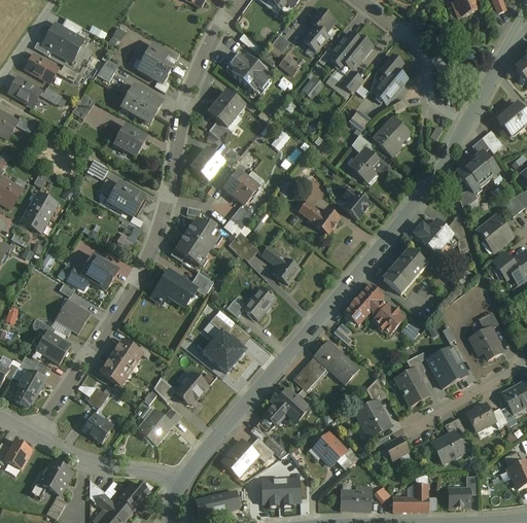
[(280,8),(270,0),(266,0),(268,2),(267,2),(278,11),(280,8)]
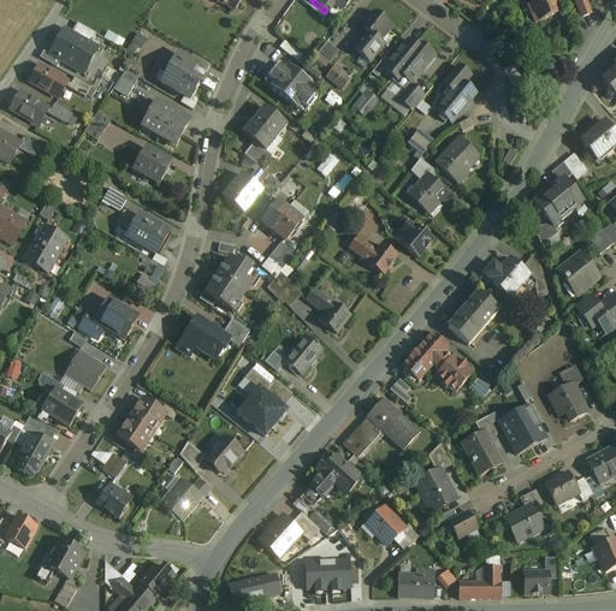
[(315,0),(327,10),(333,1),(342,7),(347,0),(315,0)]
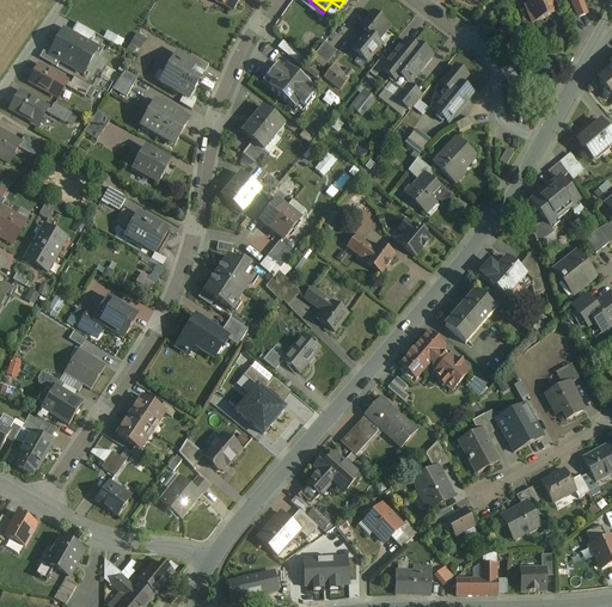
[(527,0),(524,1),(531,20),(556,11),(551,0),(527,0)]
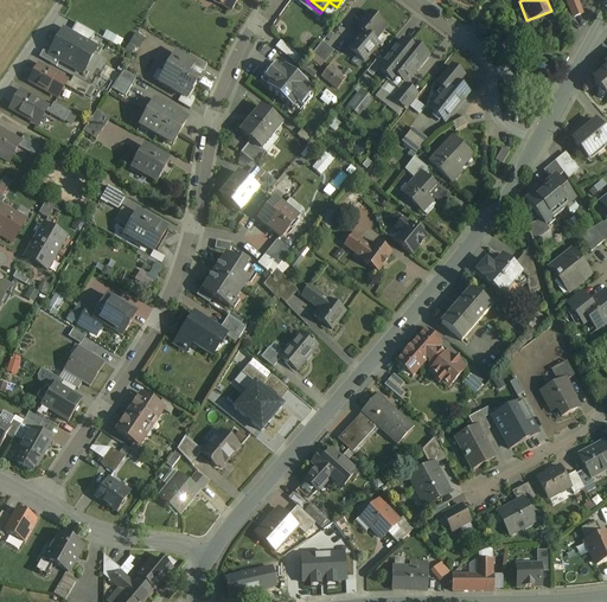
[(567,0),(573,14),(582,11),(577,0),(567,0)]
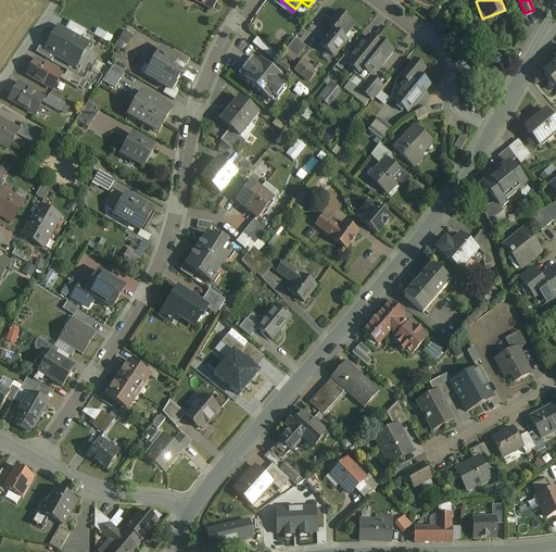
[(308,7),(301,1),(295,9),(302,14),(308,7)]
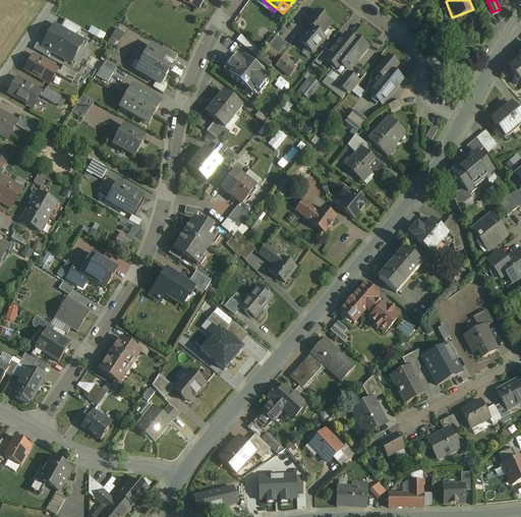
[(332,19),(316,7),(305,20),(310,24),(321,34),(322,34),(332,19)]
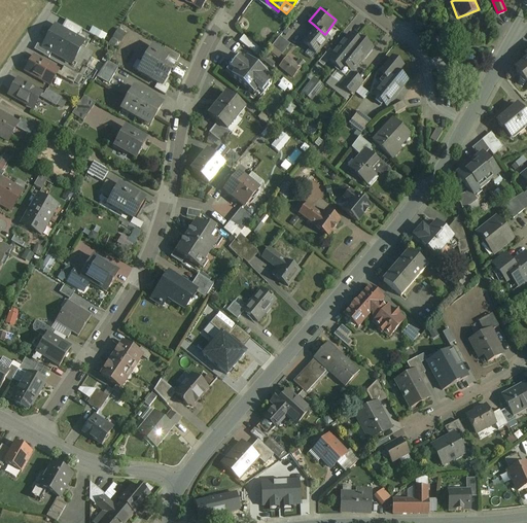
[(82,26),(66,16),(60,25),(75,34),(76,36),(79,32),(82,26)]
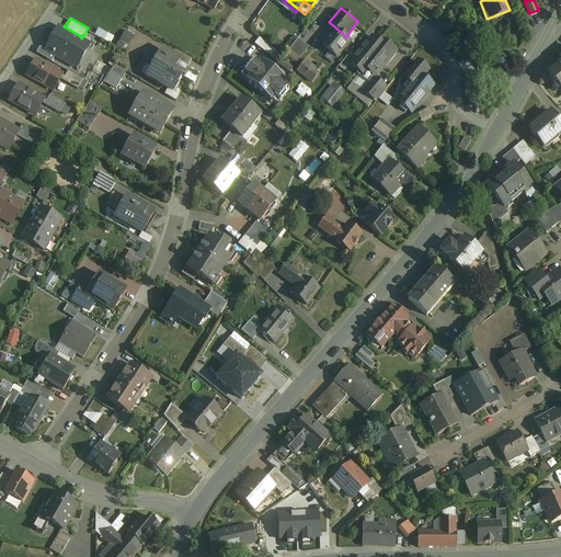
[(96,25),(94,31),(111,37),(113,31),(96,25)]
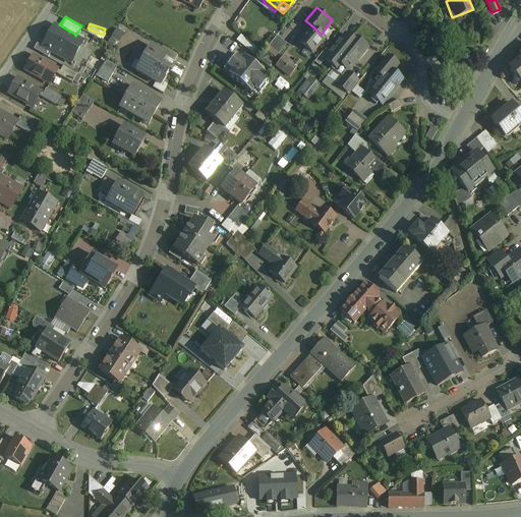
[(74,34),(59,24),(58,25),(52,27),(51,26),(42,44),(71,60),(72,59),(71,59),(82,40),(83,41),(83,39),(82,39),(84,35),(78,32),(75,36),(74,34)]
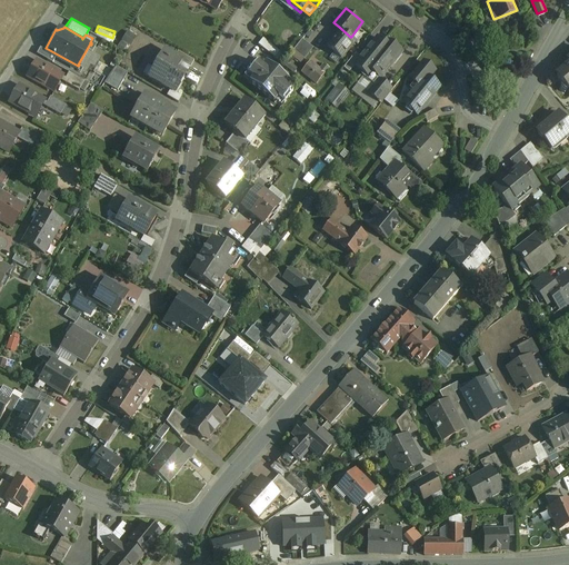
[(339,27),(326,42),(341,55),(355,39),(351,37),(350,37),(339,27)]
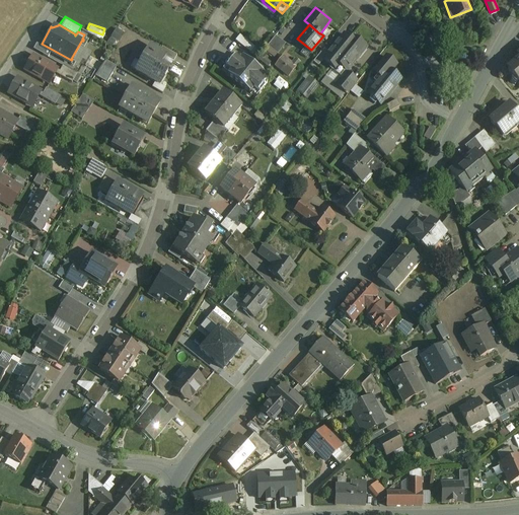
[(350,35),(344,30),(322,56),(332,64),(337,67),(340,63),(346,68),(347,68),(366,45),(352,33),(350,35)]
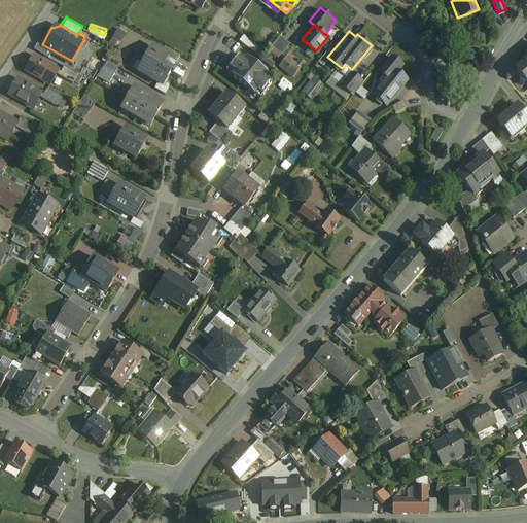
[(258,45),(243,32),(239,38),(254,50),(258,45)]
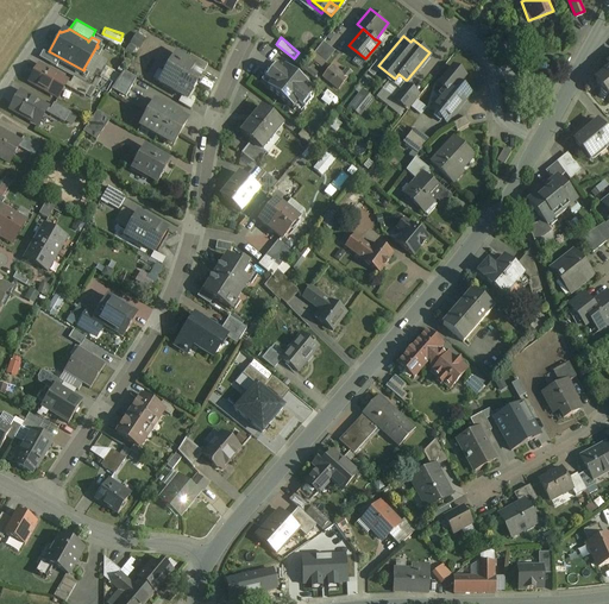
[(324,39),(314,50),(320,55),(328,44),(324,39)]
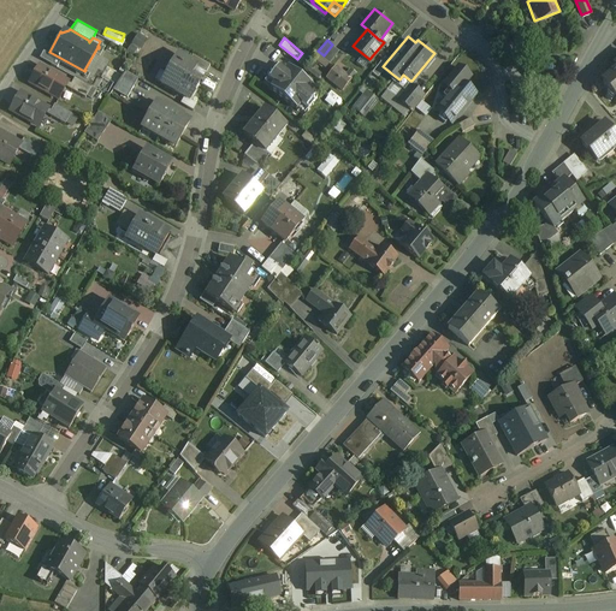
[(189,58),(177,51),(160,79),(184,94),(189,96),(199,79),(189,75),(194,67),(196,64),(193,61),(194,60),(189,58)]
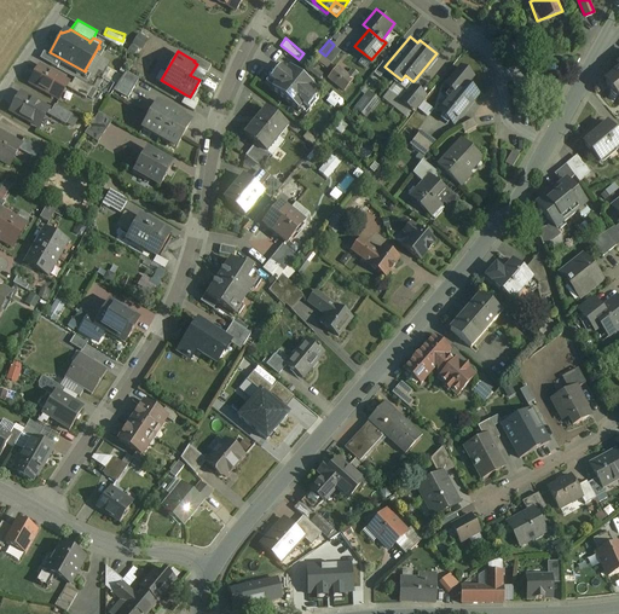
[(210,62),(194,52),(190,58),(195,61),(194,62),(197,64),(207,69),(210,62)]
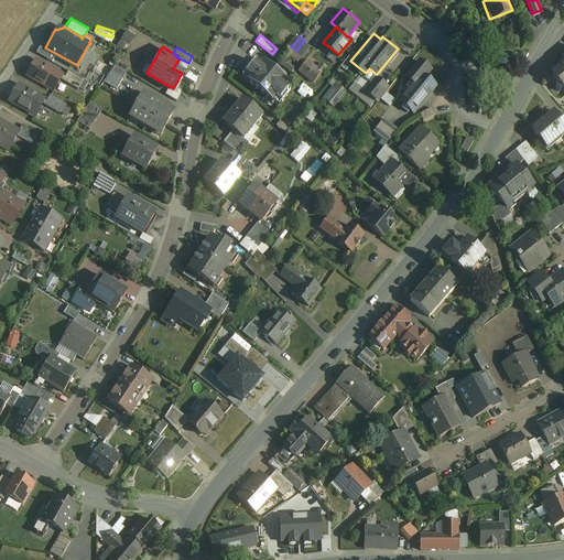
[(563,55),(562,57),(563,58),(563,62),(551,73),(557,81),(560,79),(563,84),(563,85),(563,86),(563,55)]
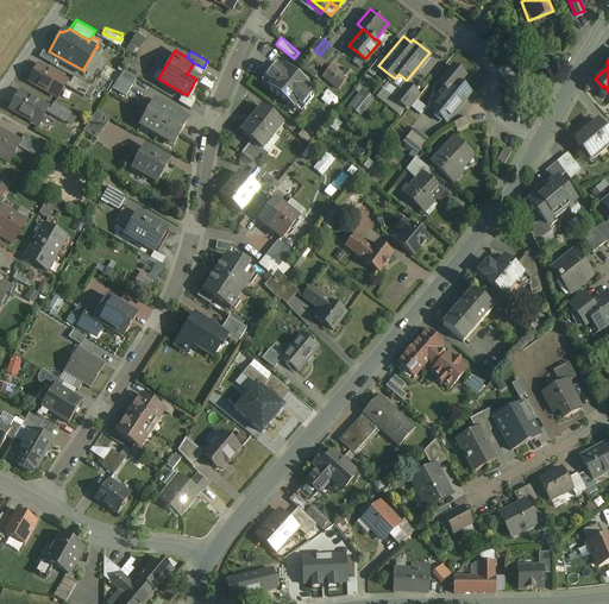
[(67,79),(38,62),(30,79),(57,94),(64,82),(67,79)]
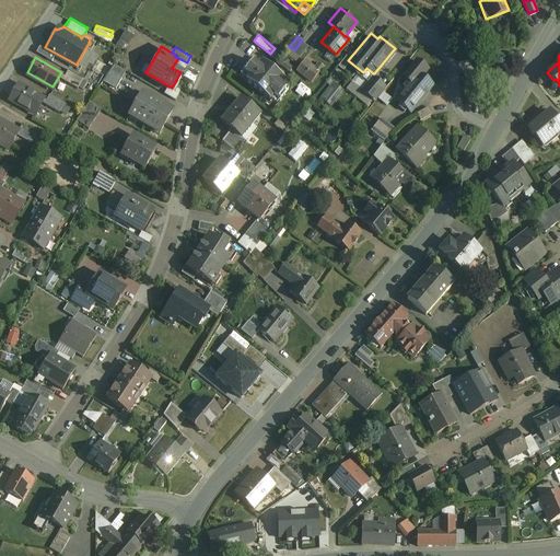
[(261,58),(257,62),(251,57),(243,67),(249,72),(245,78),(269,97),(272,92),(279,97),(288,88),(281,82),(286,77),(261,58)]
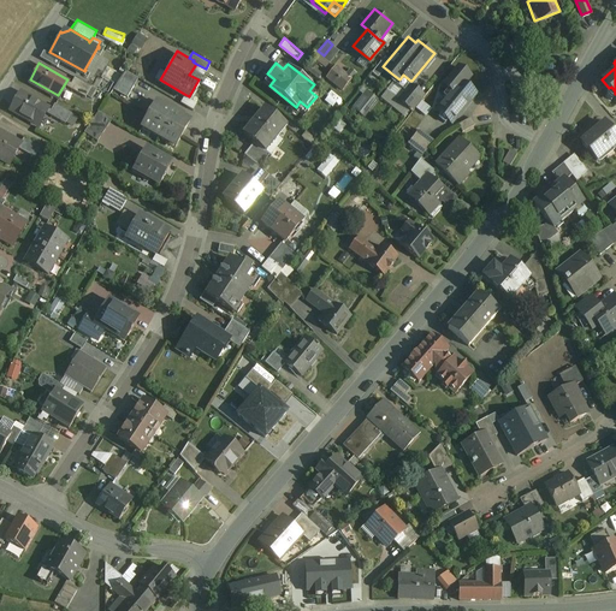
[(206,69),(196,64),(194,67),(203,73),(206,69)]
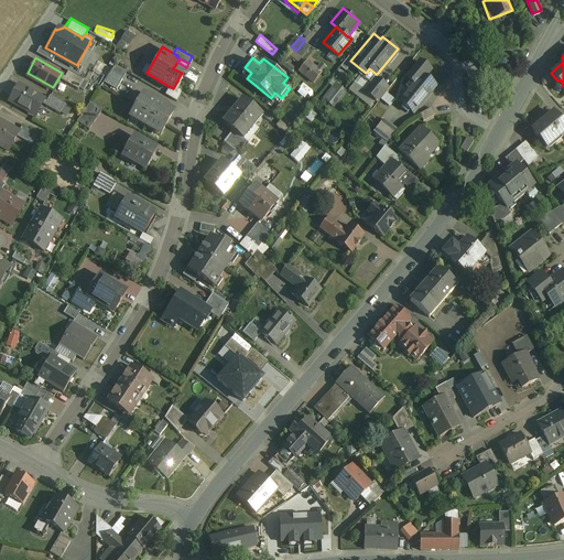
[(321,70),(307,58),(300,67),(313,78),(321,70)]
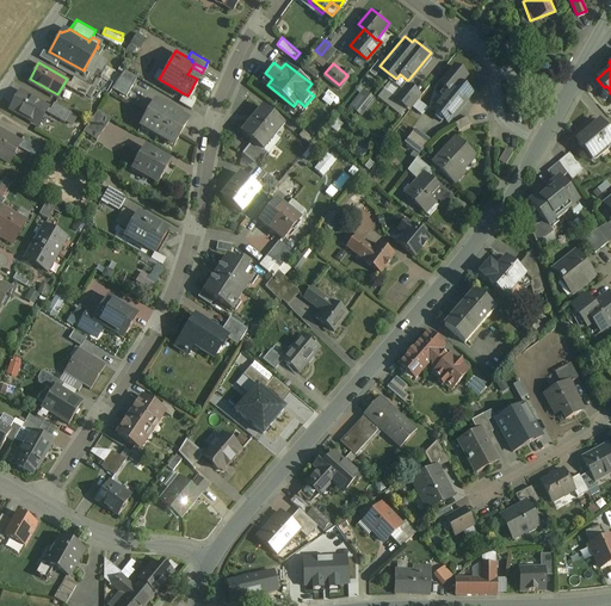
[(466,73),(455,63),(439,81),(444,85),(439,91),(443,94),(432,107),(445,118),(457,105),(458,106),(471,91),(460,80),(466,73)]
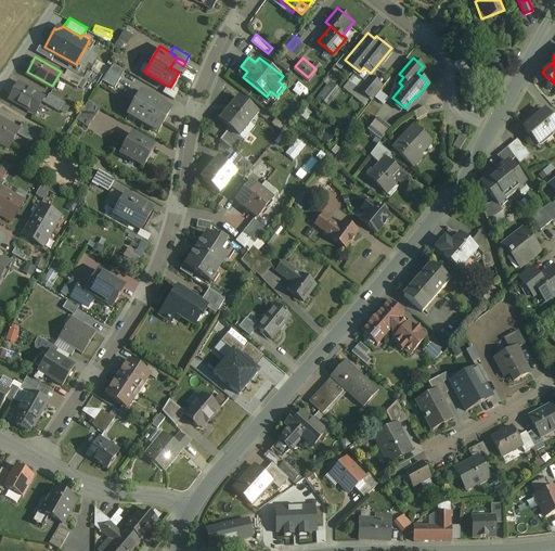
[(124,68),(113,62),(102,78),(114,86),(124,68)]
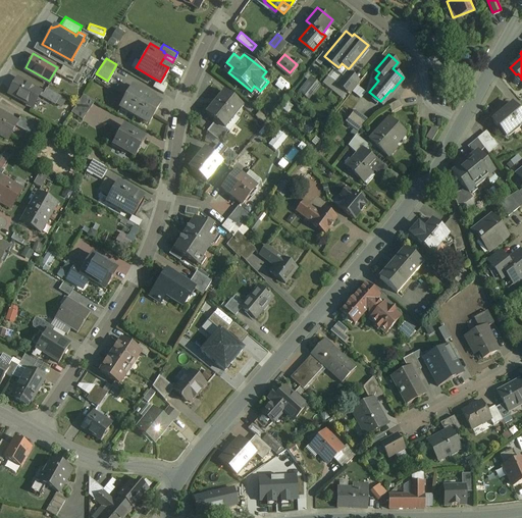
[(76,71),(62,63),(59,68),(57,67),(55,70),(72,80),(76,71)]
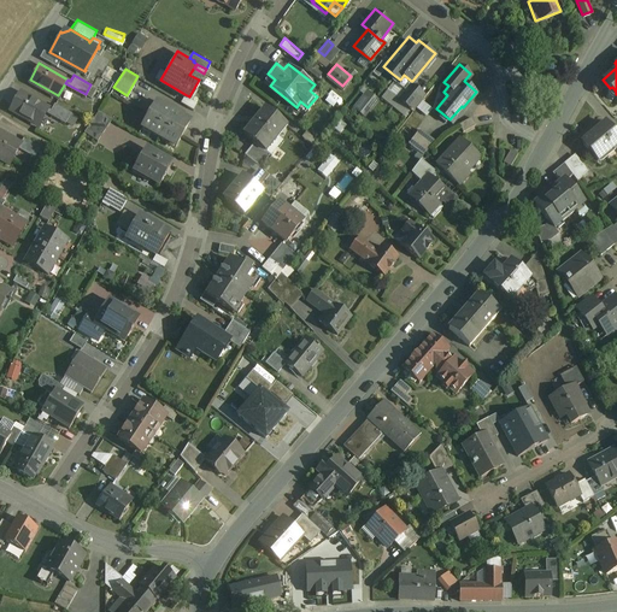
[(411,81),(404,75),(400,80),(395,76),(382,94),(393,103),(398,96),(412,109),(424,94),(410,82),(411,81)]
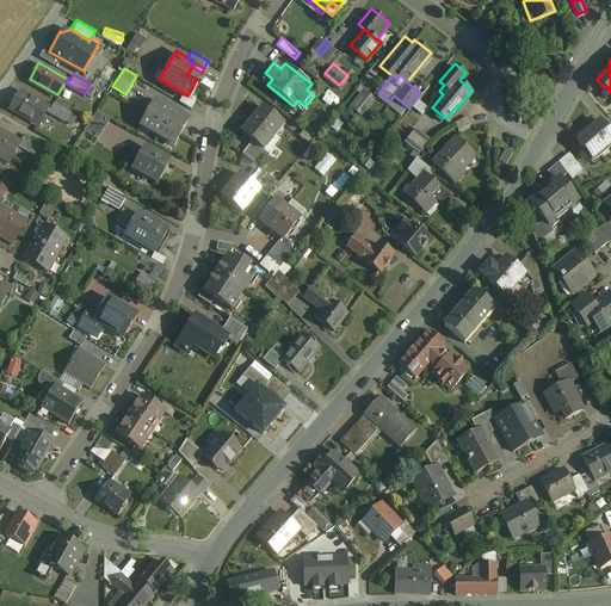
[(364,87),(351,104),(359,111),(372,94),(364,87)]
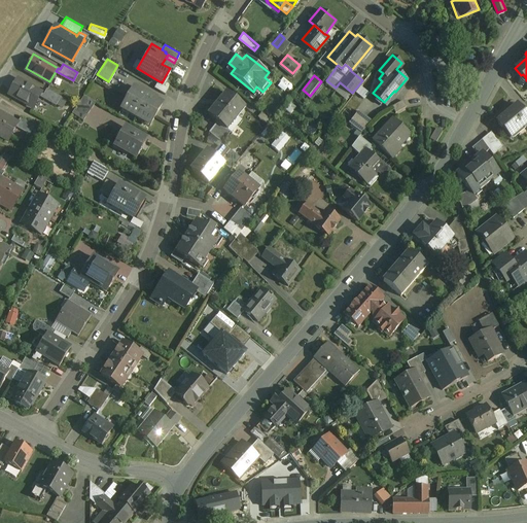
[(40,91),(16,77),(9,92),(33,105),(39,94),(40,91)]
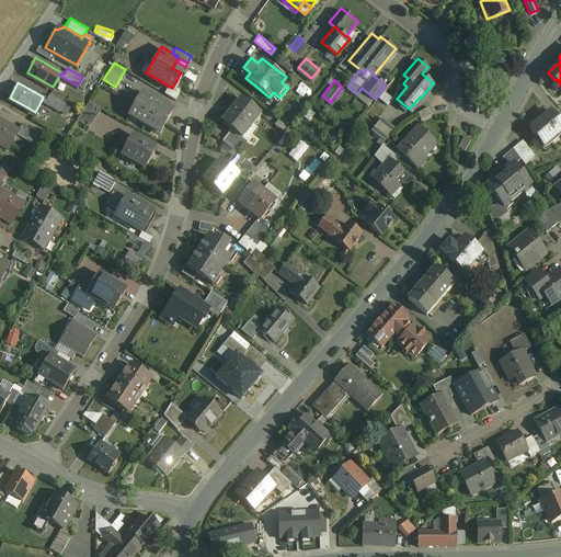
[(172,88),(168,86),(164,91),(175,98),(179,92),(172,88)]
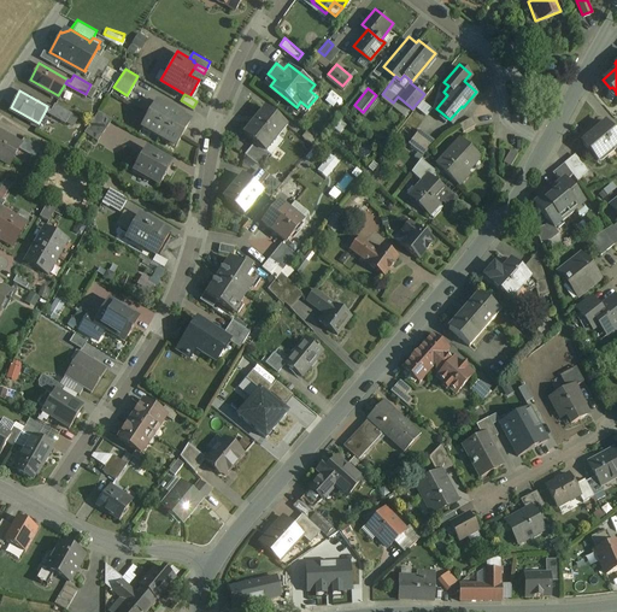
[(164,105),(156,100),(141,124),(142,125),(144,124),(152,128),(151,130),(165,139),(166,137),(175,141),(174,143),(175,143),(189,118),(181,115),(182,112),(164,103),(164,105)]
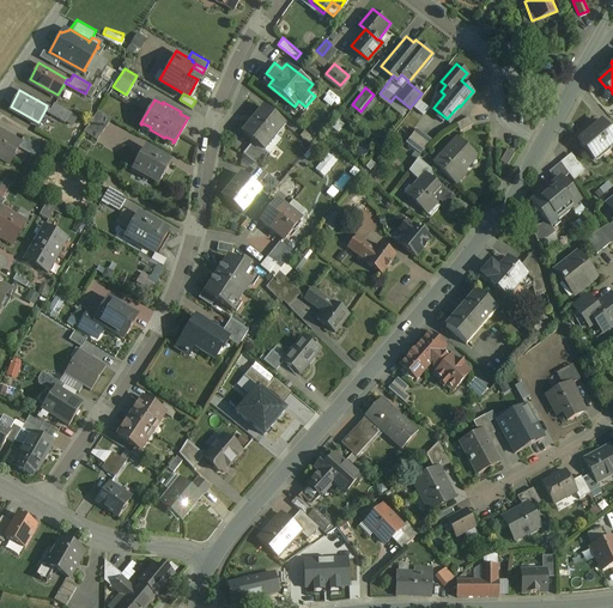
[(71,110),(54,101),(50,107),(47,105),(46,109),(65,120),(66,119),(71,110)]
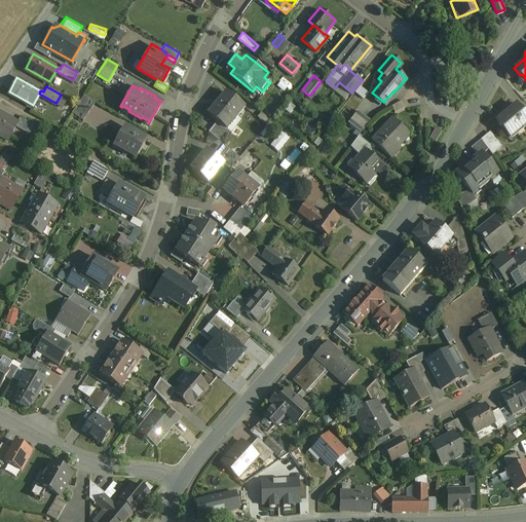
[(226,89),(208,112),(217,119),(225,126),(226,126),(243,104),(226,89)]
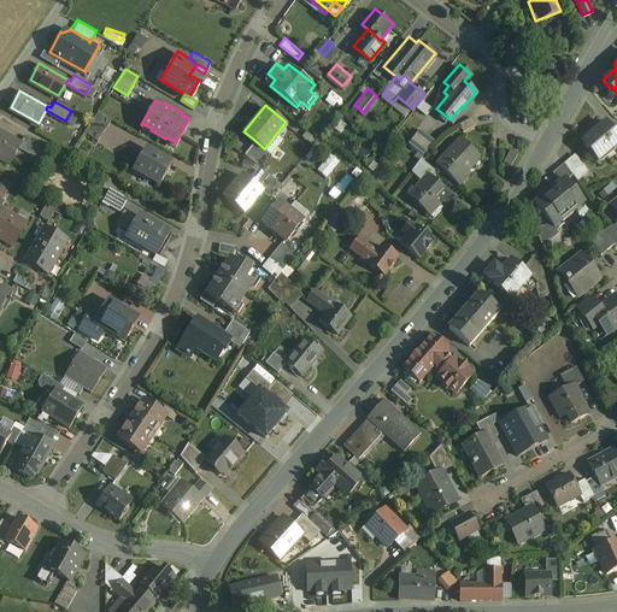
[(98,109),(83,130),(97,139),(112,117),(98,109)]
